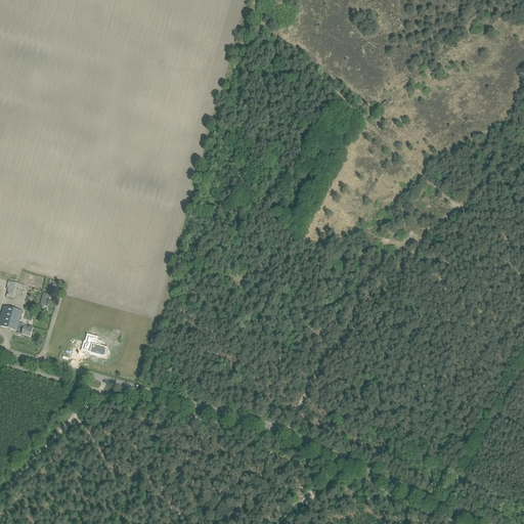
[(30,287),(8,280),(4,296),(6,296),(5,298),(13,299),(16,289),(22,291),(23,290),(25,290),(26,290),(29,291),(30,287)]
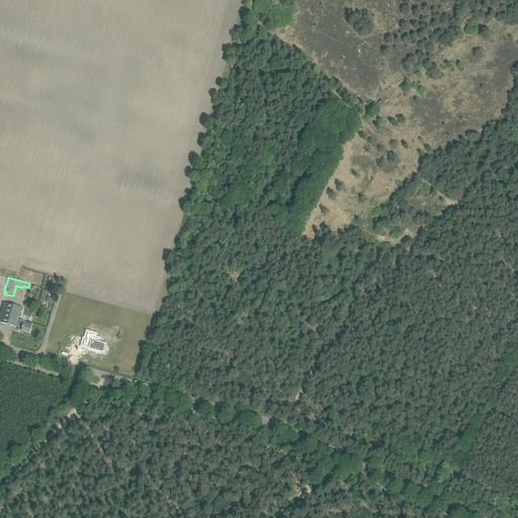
[(40,304),(45,305),(45,303),(47,304),(48,299),(50,300),(51,294),(49,294),(50,292),(42,290),(39,301),(40,301),(40,304)]
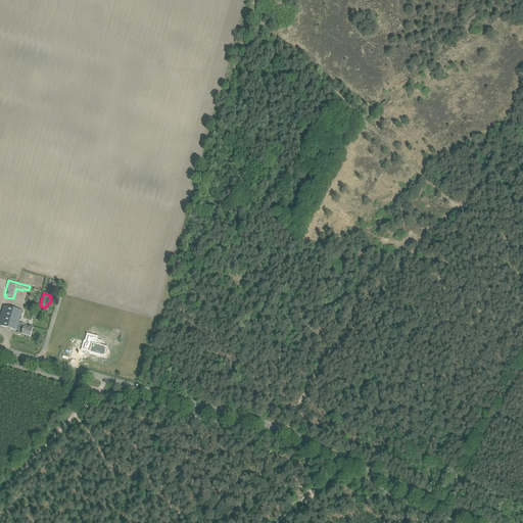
[(0,325),(16,330),(18,323),(21,311),(3,305),(0,318),(0,325)]
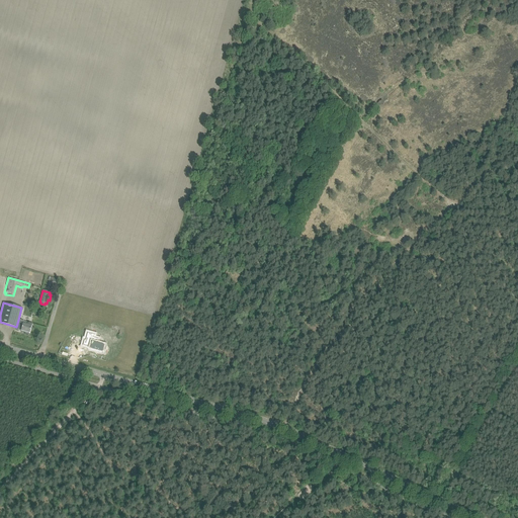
[(27,325),(24,324),(24,322),(18,320),(16,327),(22,329),(21,331),(30,333),(32,325),(27,323),(27,325)]
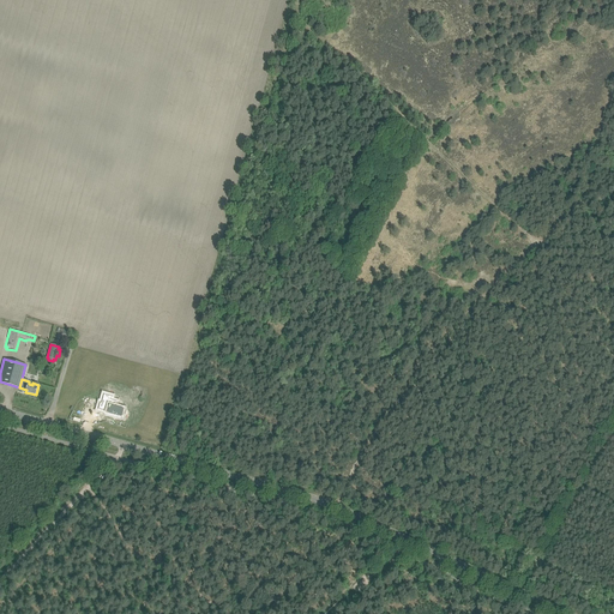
[(97,410),(107,413),(107,414),(121,419),(124,411),(114,409),(116,403),(110,402),(112,398),(103,396),(101,404),(100,404),(97,410)]
